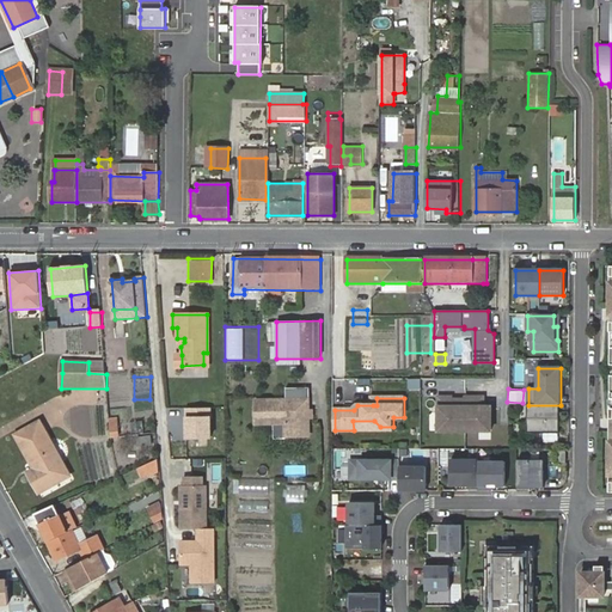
[(491,432),(491,409),(487,409),(484,407),(484,398),(466,398),(466,401),(457,401),(457,402),(452,402),(452,398),(440,398),(440,432),(491,432)]
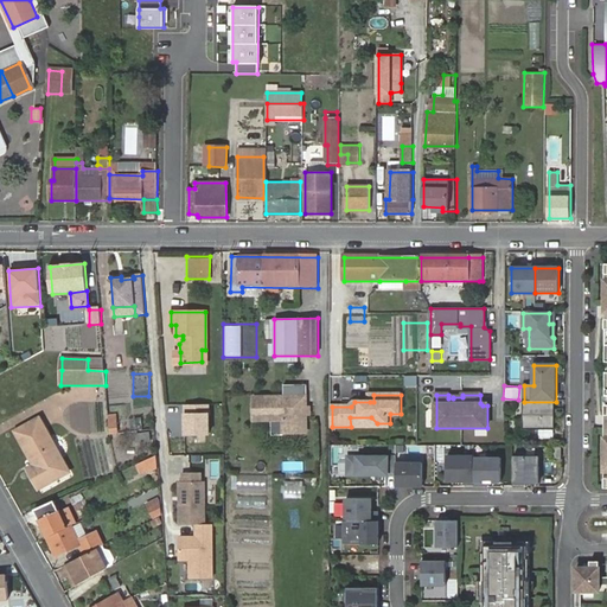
[(308,432),(307,406),(307,396),(255,398),(256,421),(275,420),(285,420),(286,433),(308,432)]
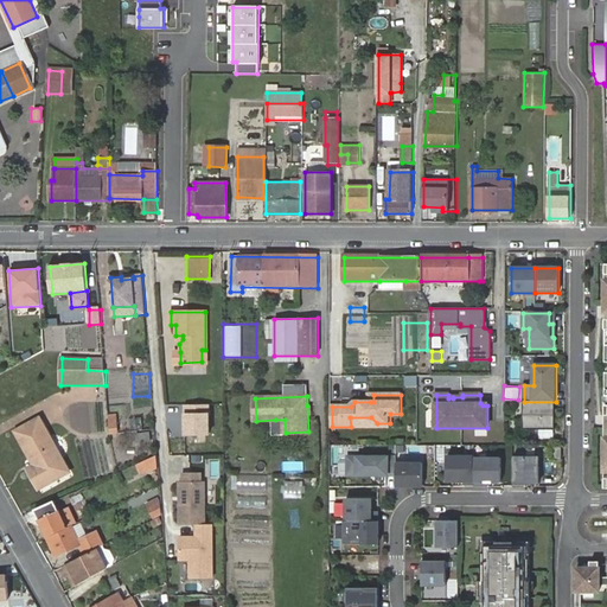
[(556,430),(556,402),(524,402),(524,430),(556,430)]
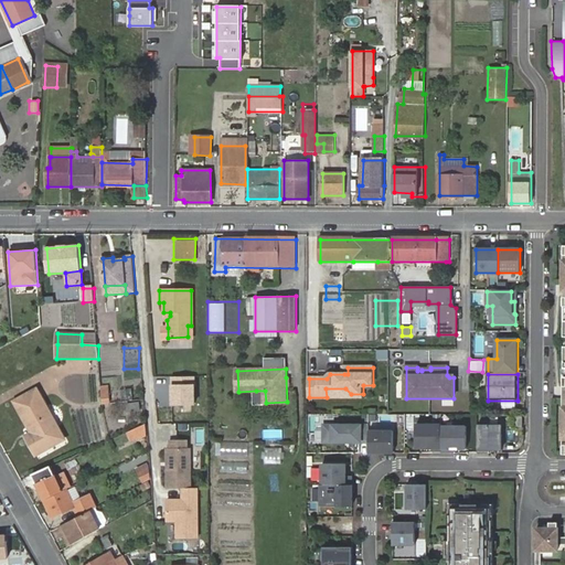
[(195,376),(170,376),(170,405),(195,405),(195,376)]
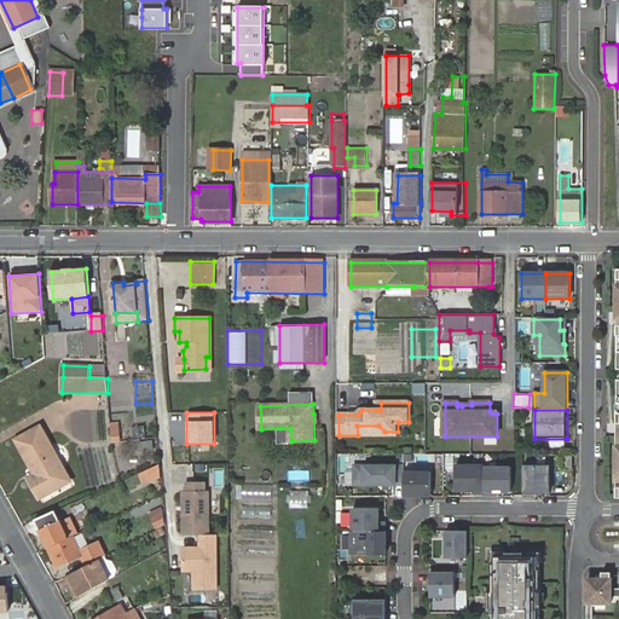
[(385,432),(379,426),(357,426),(358,435),(385,435),(385,432)]
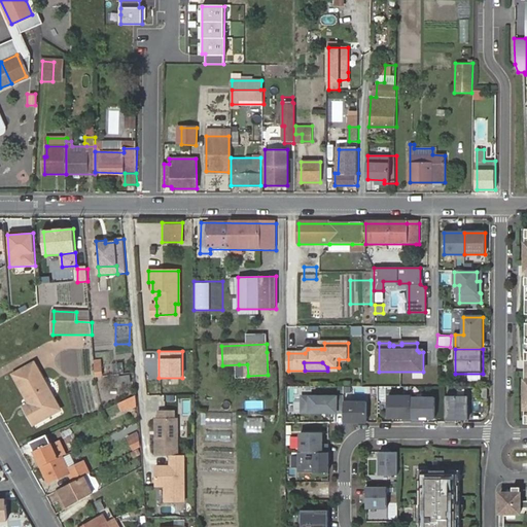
[(248,376),(247,364),(239,364),(240,376),(248,376)]
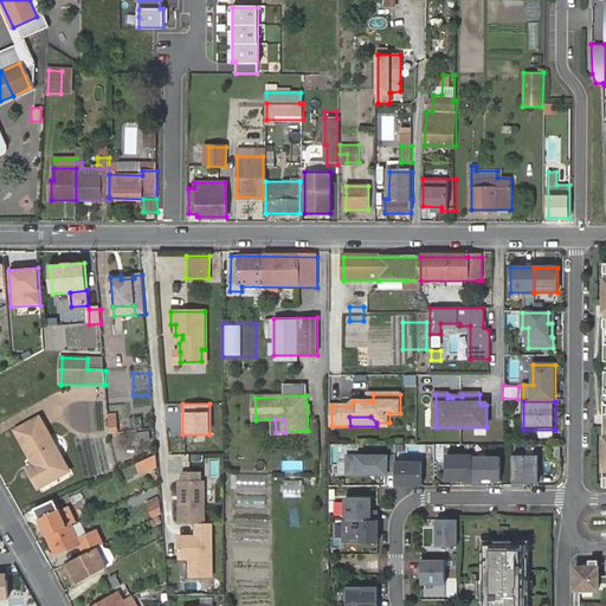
[(40,420),(18,432),(34,465),(45,485),(69,474),(46,430),(40,420)]
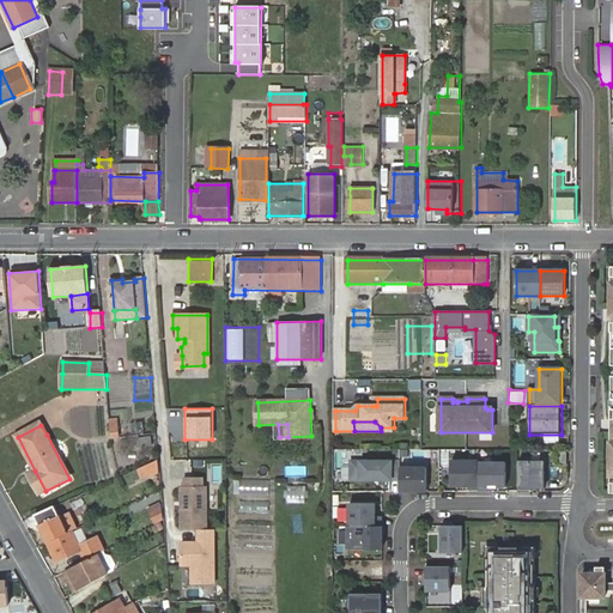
[(139,448),(153,447),(152,437),(138,438),(139,448)]
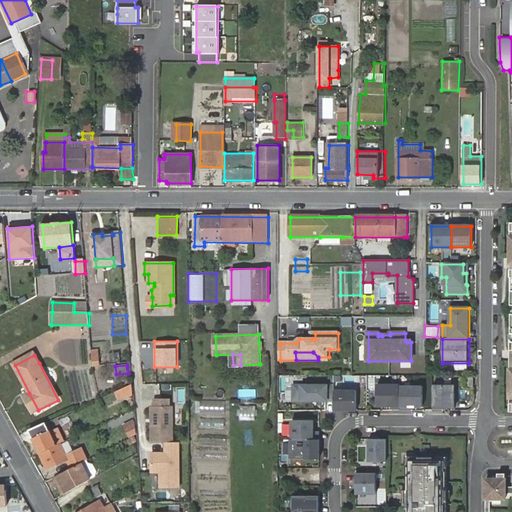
[(129,384),(113,390),(117,399),(132,393),(129,384)]
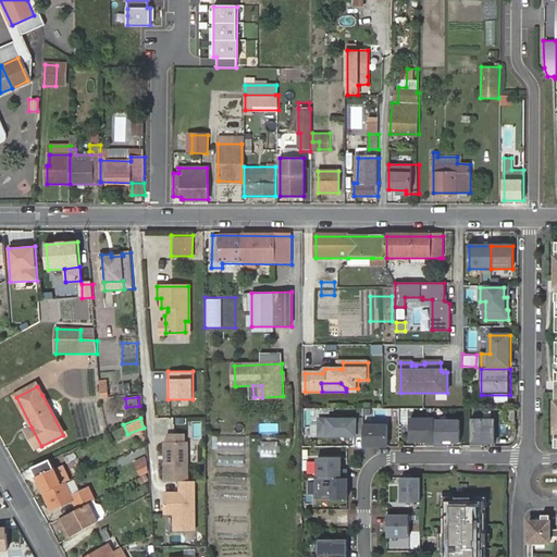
[(433,444),(433,419),(409,419),(409,442),(424,442),(424,444),(433,444)]
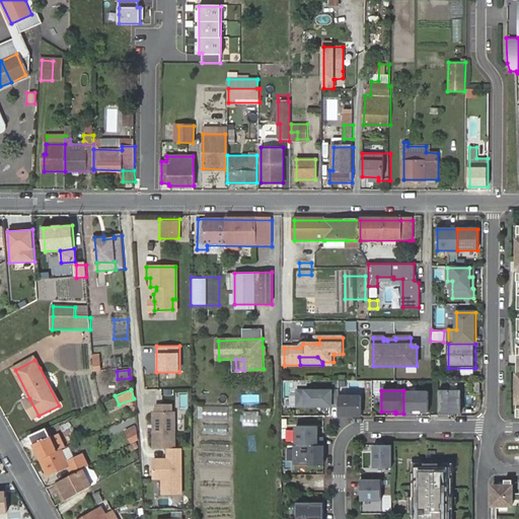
[(461,390),(439,390),(439,418),(461,417),(461,390)]
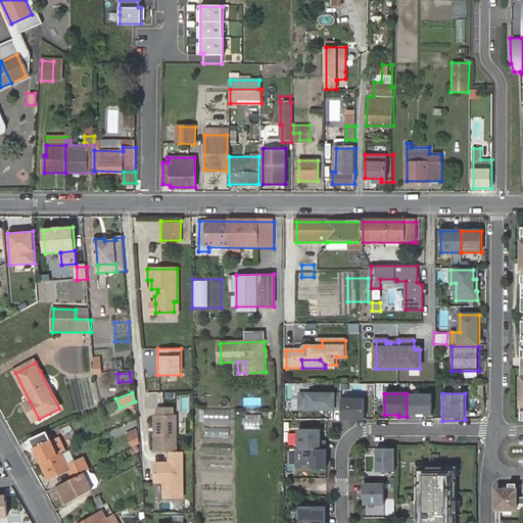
[(432,394),(409,394),(409,416),(432,416),(432,394)]
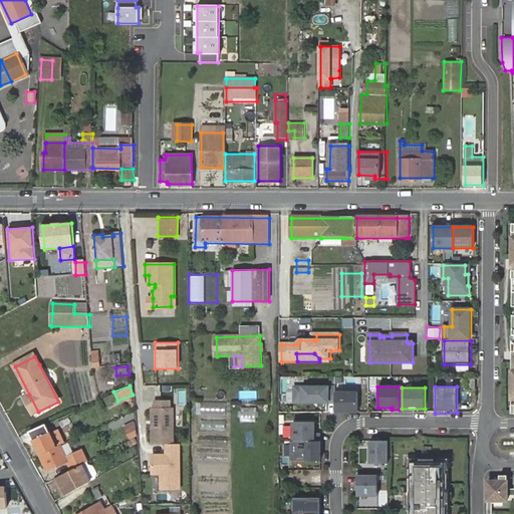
[(296,405),(336,405),(336,395),(336,390),(296,390),(296,405)]
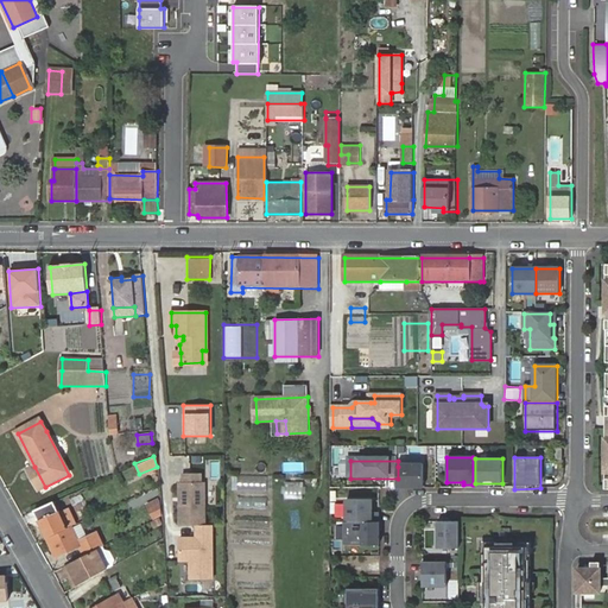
[(425,489),(425,466),(398,467),(398,479),(398,491),(425,489)]
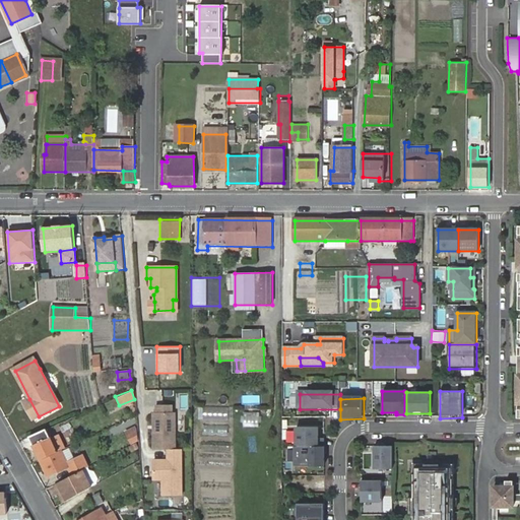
[(34,419),(39,416),(29,399),(23,402),(34,419)]
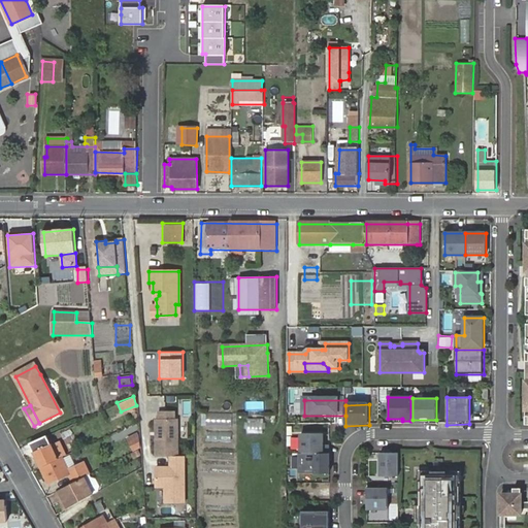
[(177,457),(177,419),(174,420),(174,411),(158,411),(158,420),(156,420),(156,456),(170,457),(177,457)]
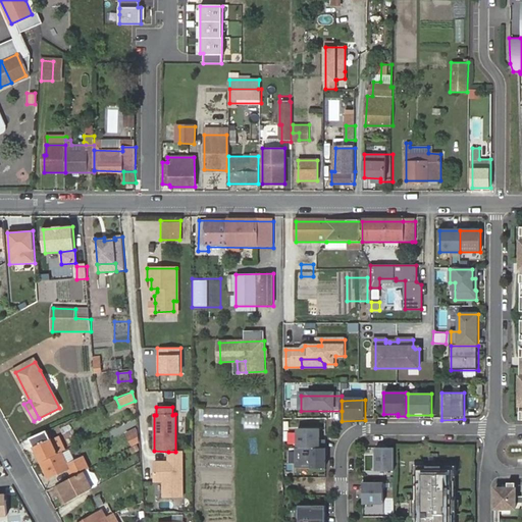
[(229,421),(229,408),(199,408),(199,420),(229,421)]
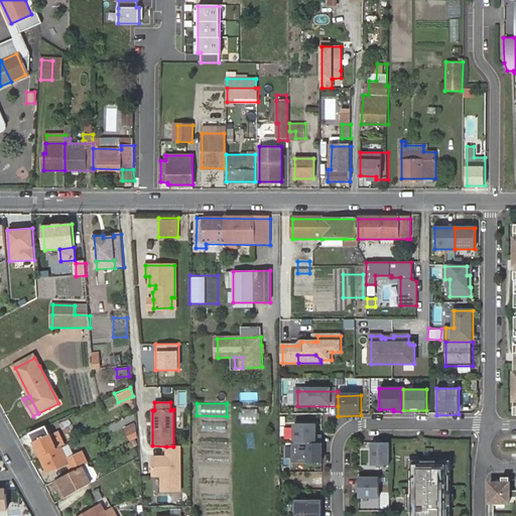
[(138,435),(136,421),(123,428),(129,439),(138,435)]
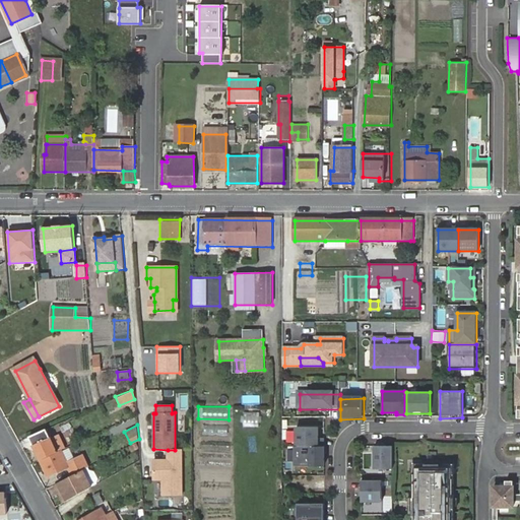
[(215,435),(226,435),(228,426),(215,426),(215,435)]
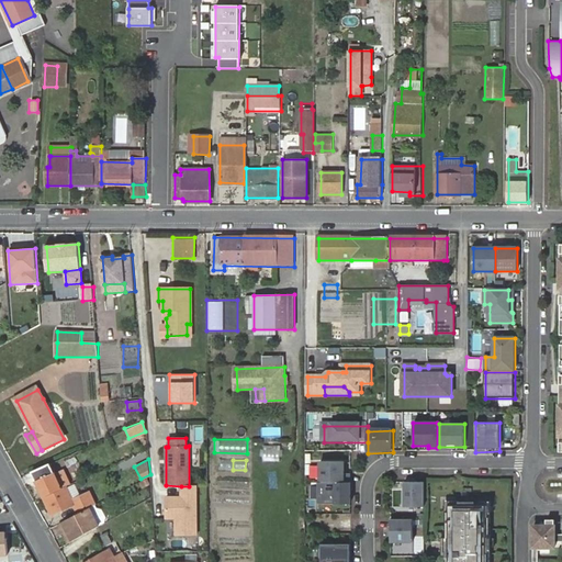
[(344,474),(344,463),(319,463),(321,483),(349,483),(349,474),(344,474)]
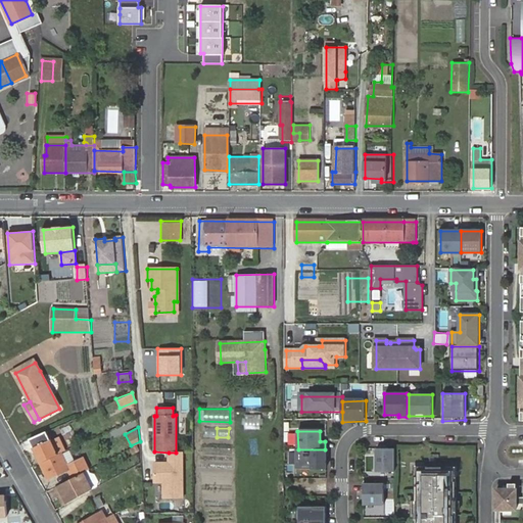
[(58,455),(48,433),(31,440),(41,463),(58,455)]
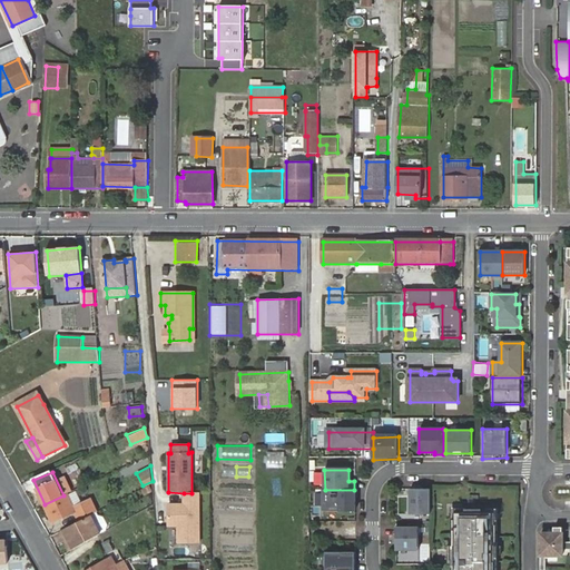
[(430,489),(410,489),(410,514),(430,514),(430,489)]
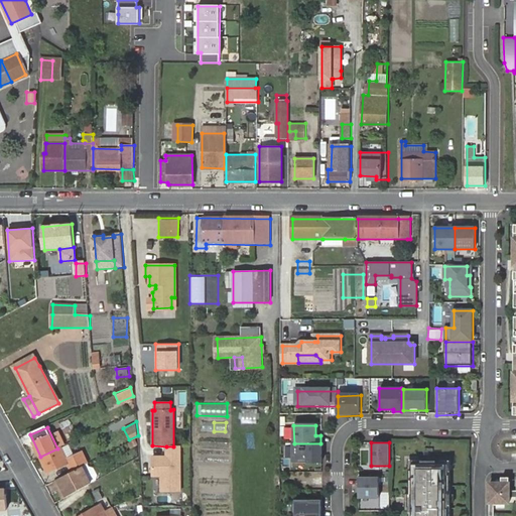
[(321,463),(321,443),(320,443),(294,443),(292,443),(292,463),(321,463)]
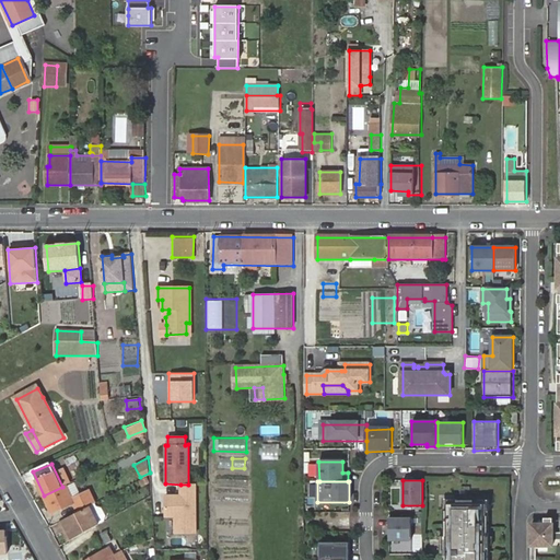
[(196,534),(195,485),(188,485),(181,485),(181,497),(178,497),(178,500),(165,500),(165,517),(174,517),(175,534),(196,534)]
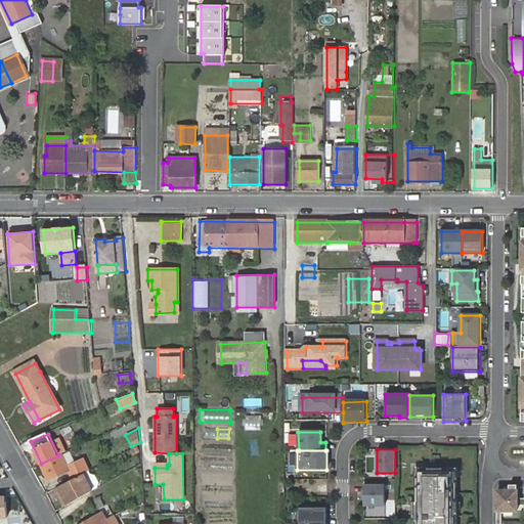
[(61,454),(58,455),(41,464),(49,480),(69,471),(73,479),(82,474),(89,470),(84,461),(69,467),(61,454)]
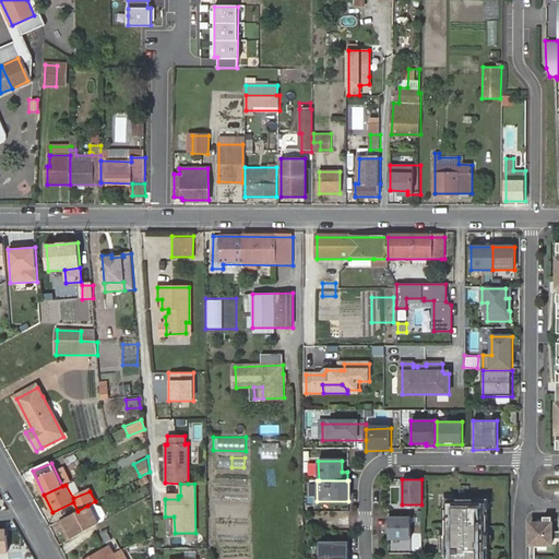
[(489,558),(489,499),(444,499),(443,558),(489,558)]
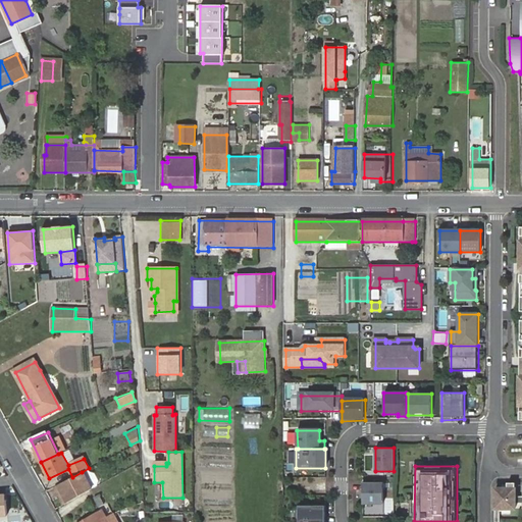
[(63,505),(92,489),(82,472),(72,477),(59,485),(64,494),(59,498),(63,505)]
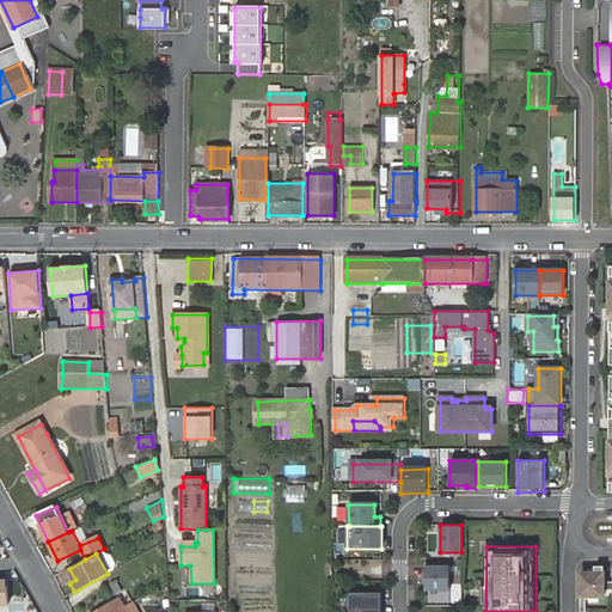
[(591,611),(592,594),(604,594),(604,588),(604,581),(604,564),(594,564),(595,571),(580,571),(580,610),(591,611)]
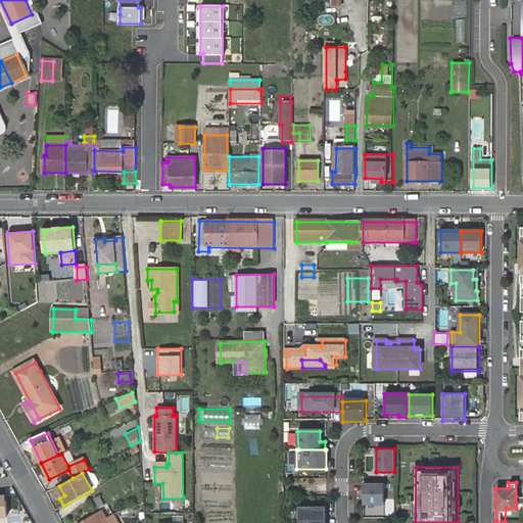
[(384,505),(384,483),(364,483),(364,505),(384,505)]
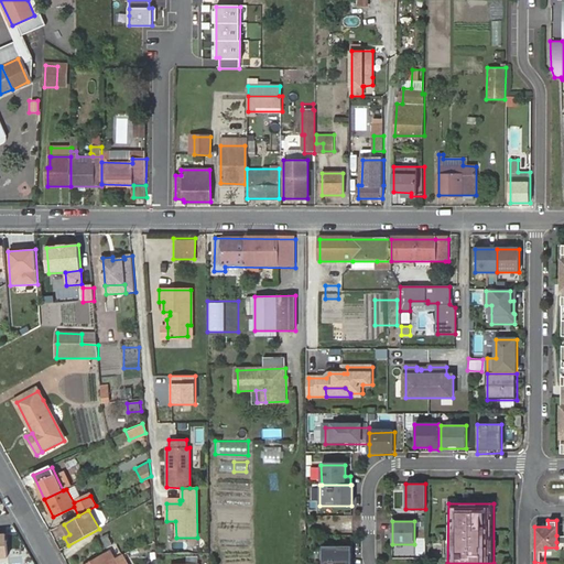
[(58,527),(64,538),(69,534),(64,524),(58,527)]
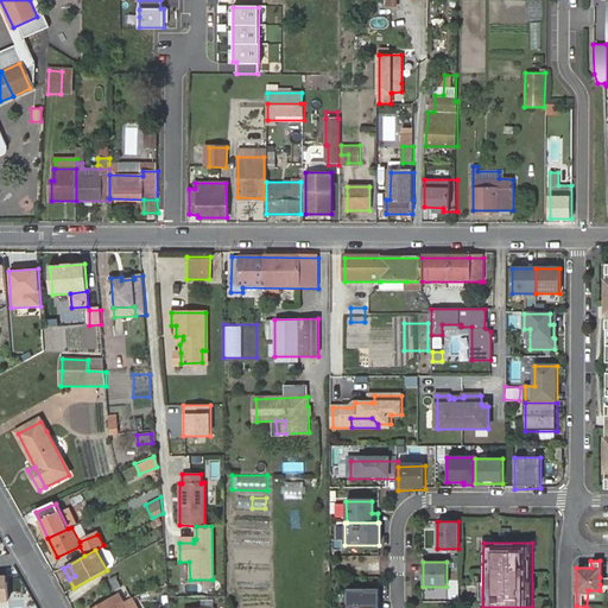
[(122,588),(115,577),(111,580),(116,591),(122,588)]
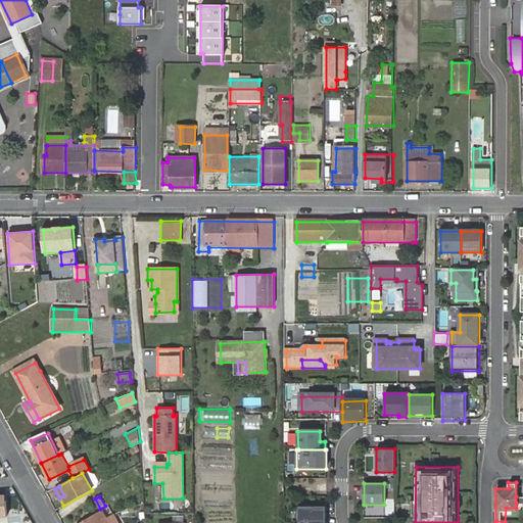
[(326,522),(327,507),(299,507),(299,522),(326,522)]
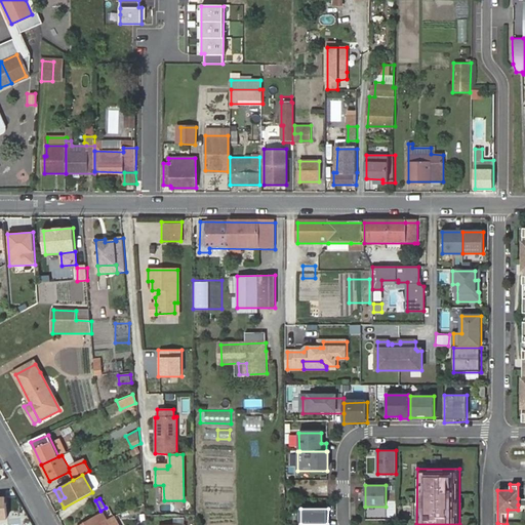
[(110,524),(108,522),(104,514),(82,524),(110,524)]
